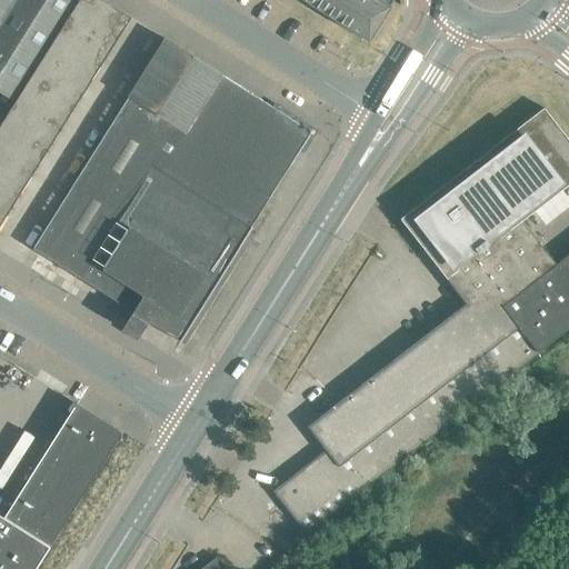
[(0,0),(0,21),(13,0),(0,0)]
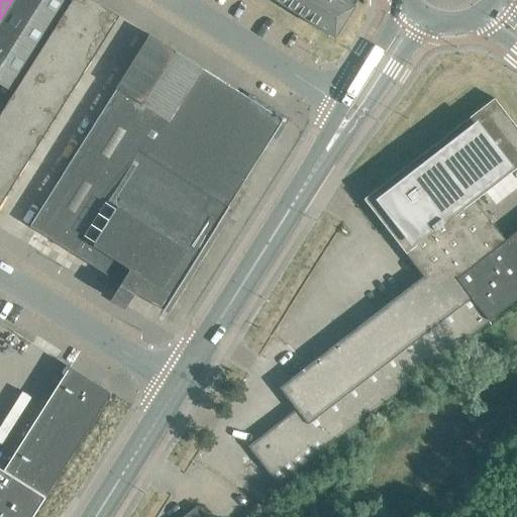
[(0,84),(11,92),(70,0),(12,0),(0,19),(0,84)]
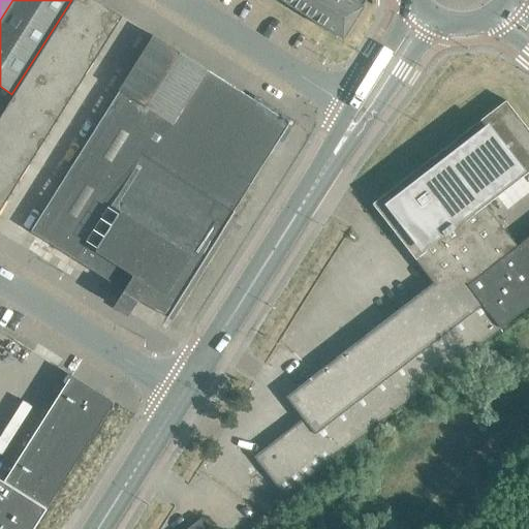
[(72,0),(53,32),(73,45),(100,3),(95,0),(72,0)]
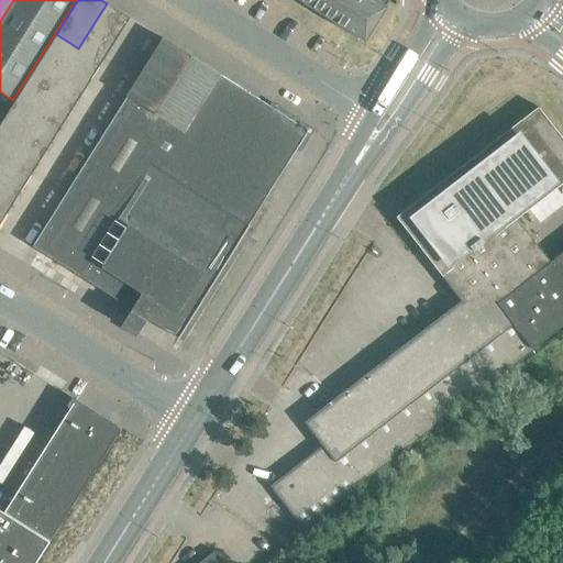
[(298,0),(363,41),(385,7),(375,0),(298,0)]
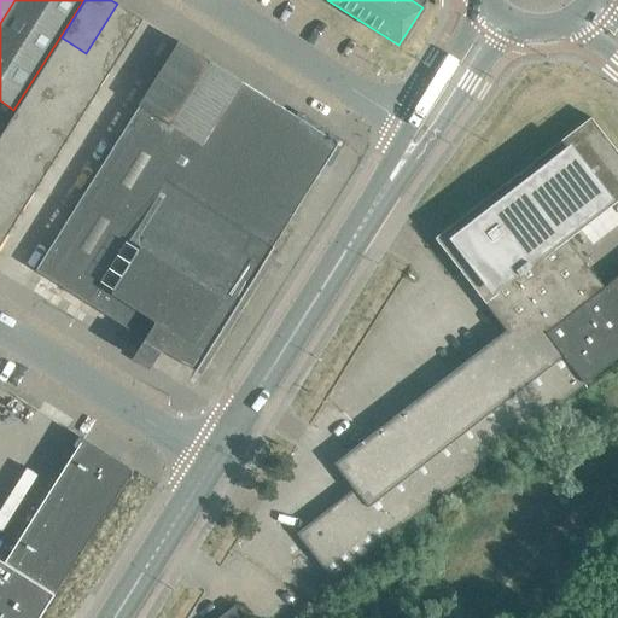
[(86,53),(110,69),(141,19),(117,4),(86,53)]
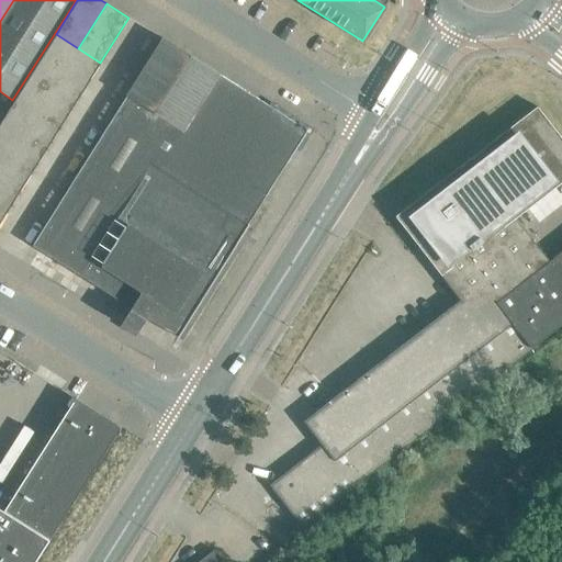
[(100,63),(78,48),(56,34),(42,56),(87,85),(100,63)]
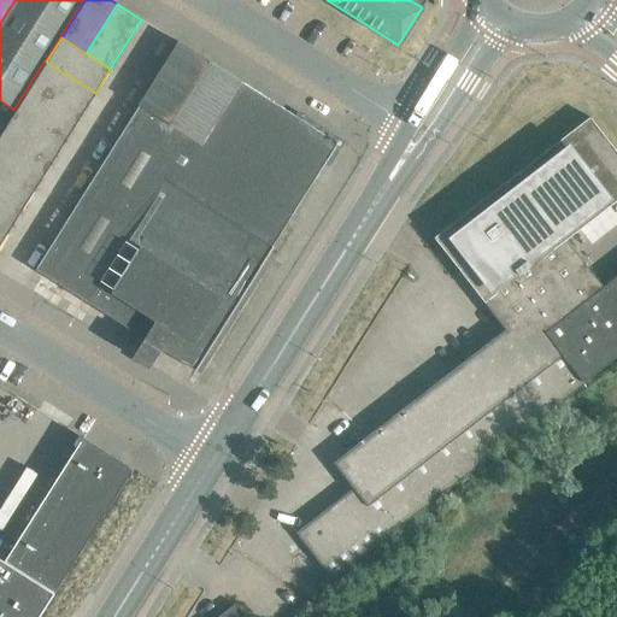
[(194,370),(207,348),(338,144),(178,42),(35,270),(144,339),(134,354),(151,365),(160,350),(194,370)]
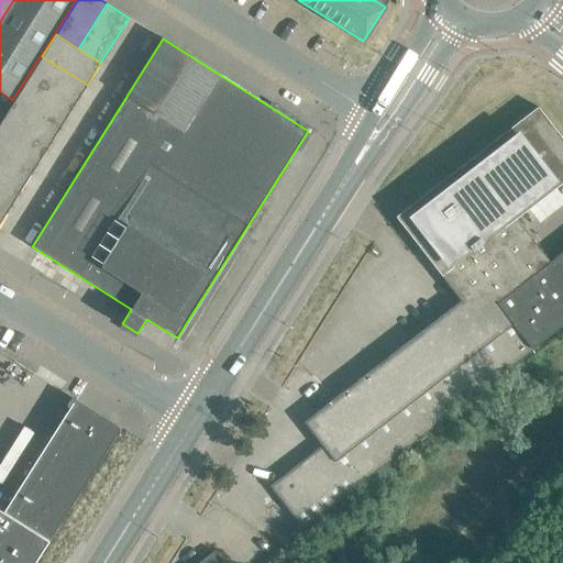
[(28,78),(73,107),(87,85),(42,56),(28,78)]
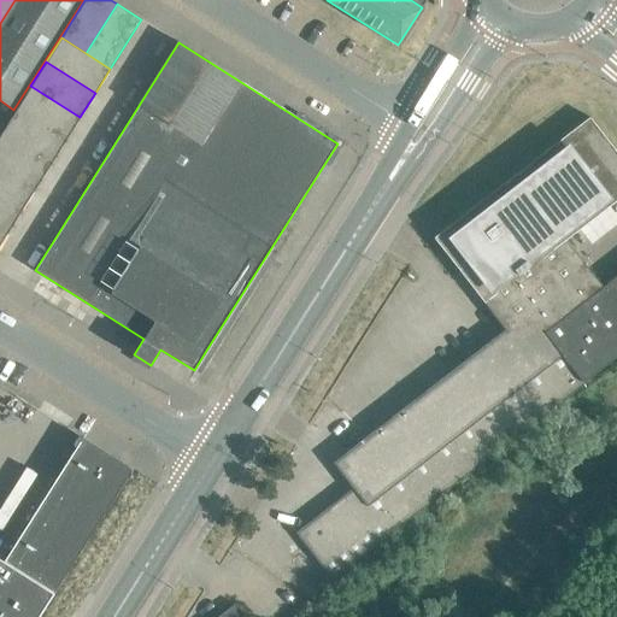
[(64,141),(80,117),(30,86),(16,111),(64,141)]
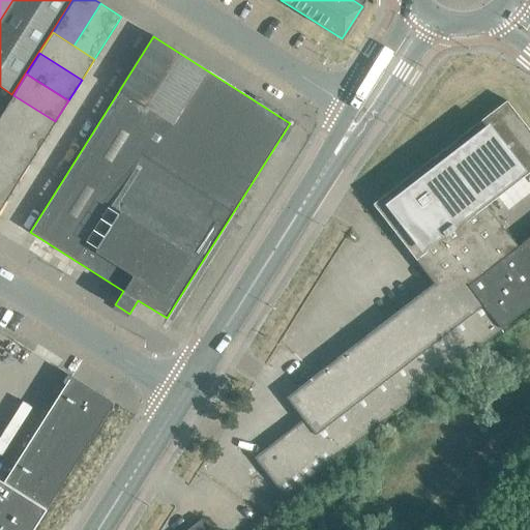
[(0,115),(13,94),(11,94),(0,86),(0,115)]
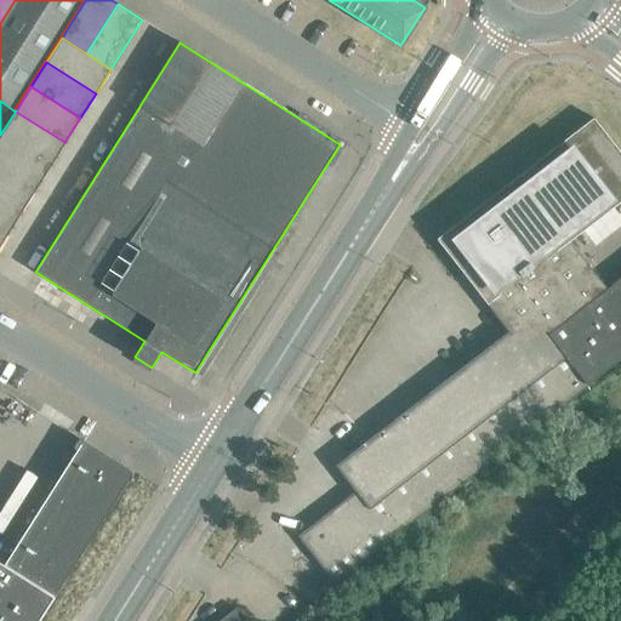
[(64,142),(16,112),(0,135),(50,166),(64,142)]
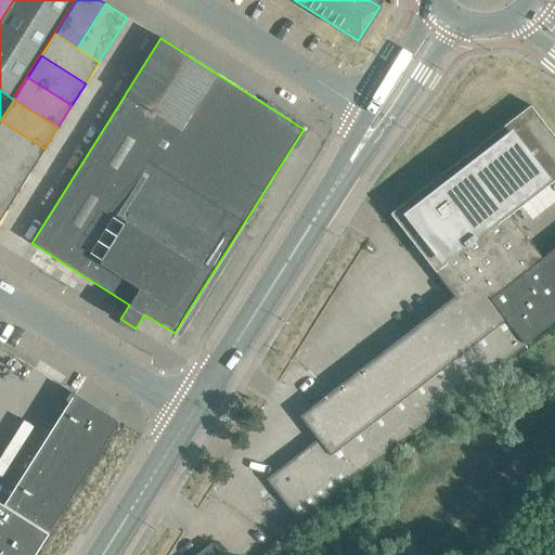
[(327,431),(266,479),(297,520),(350,479),(348,476),(512,349),(521,341),(524,345),(526,344),(525,343),(554,318),(554,249),(543,259),(508,216),(554,179),(554,137),(530,105),(389,214),(411,242),(422,234),(443,261),(433,270),(453,297),(310,409),(327,431)]
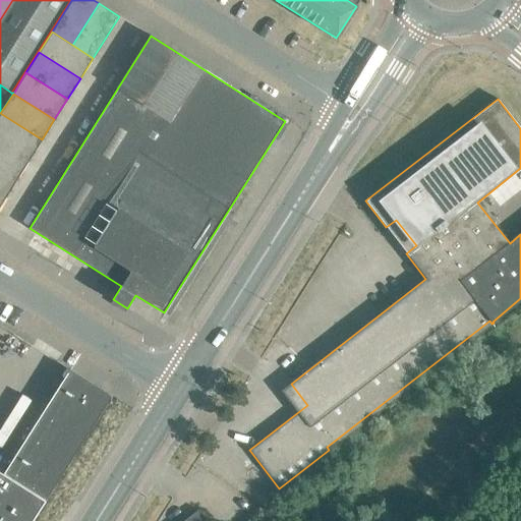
[(0,141),(29,160),(42,139),(0,113),(0,141)]
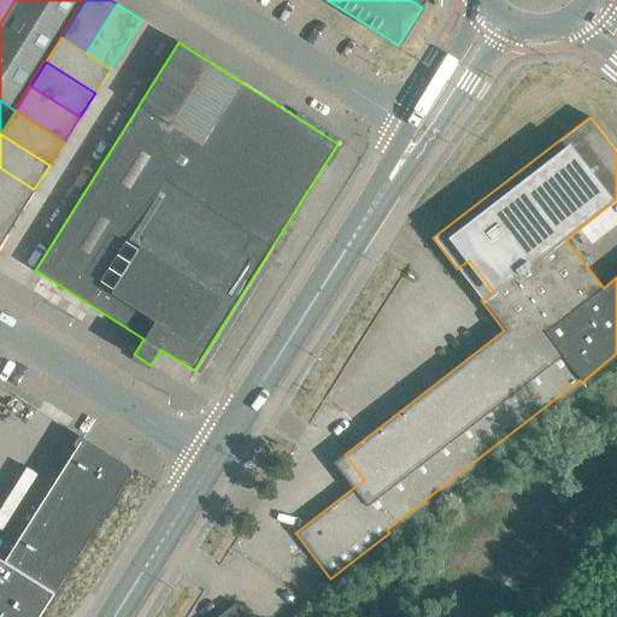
[(0,201),(18,213),(34,189),(0,168),(0,201)]
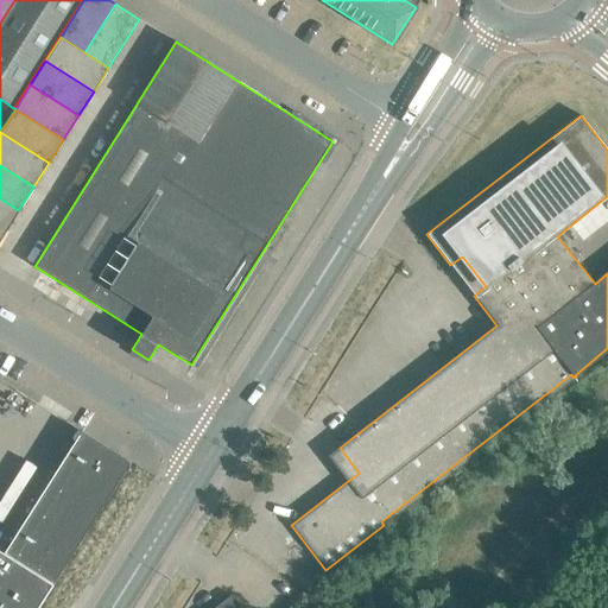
[(0,239),(18,210),(0,198),(0,239)]
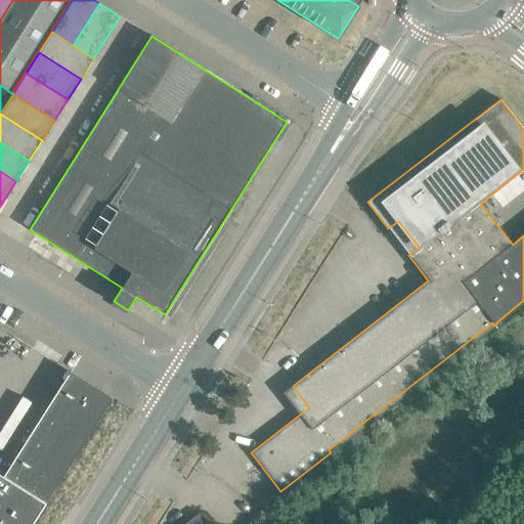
[(113,398),(70,372),(3,476),(45,504),(113,398)]
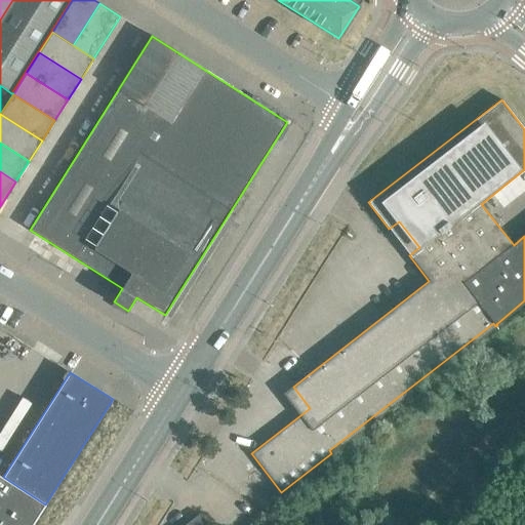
[(32,524),(45,505),(3,477),(0,475),(0,524),(32,524)]
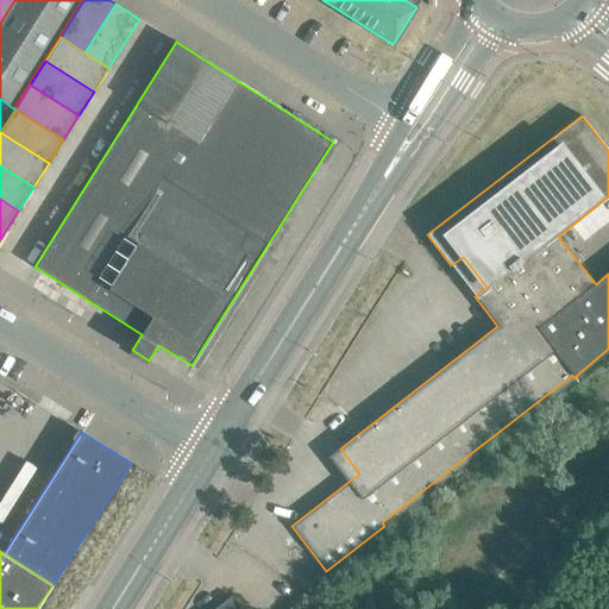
[(242,608),(231,595),(213,608),(242,608)]
